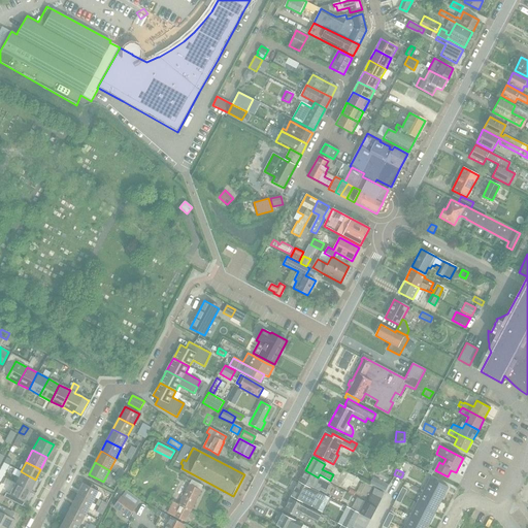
[(330,484),(318,477),(305,470),(299,481),(319,491),(320,489),(326,493),(330,484)]
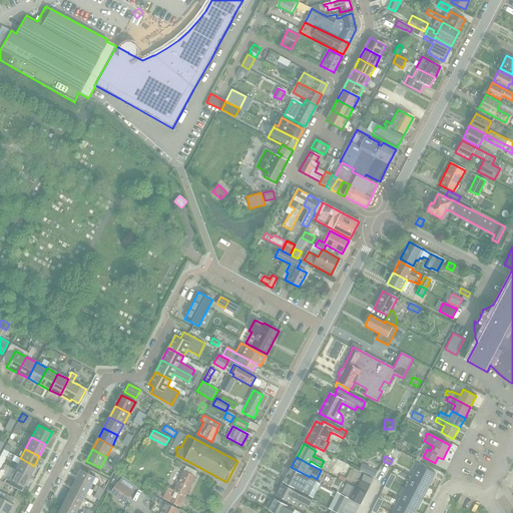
[(334,457),(327,470),(331,472),(338,460),(334,457)]
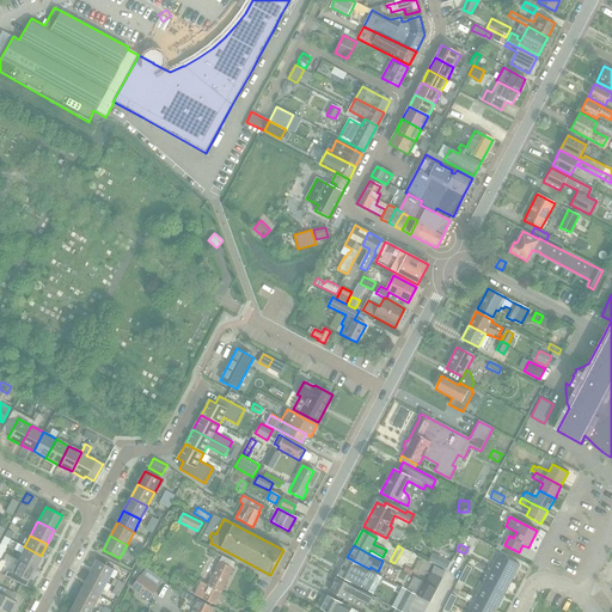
[(35,569),(41,556),(24,546),(18,560),(35,569)]
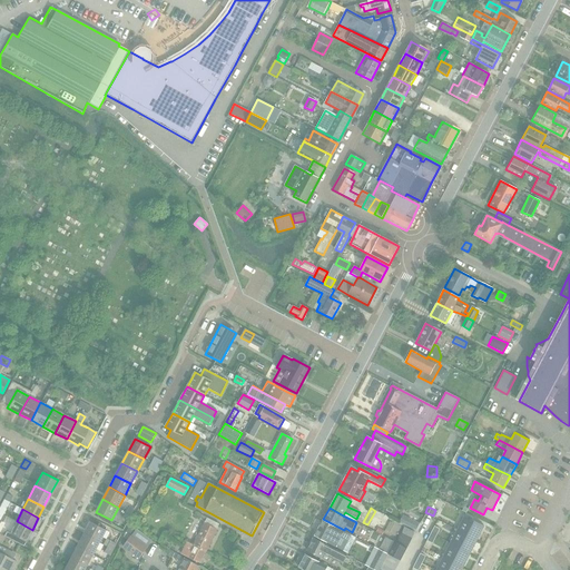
[(419,523),(403,516),(400,522),(415,530),(419,523)]
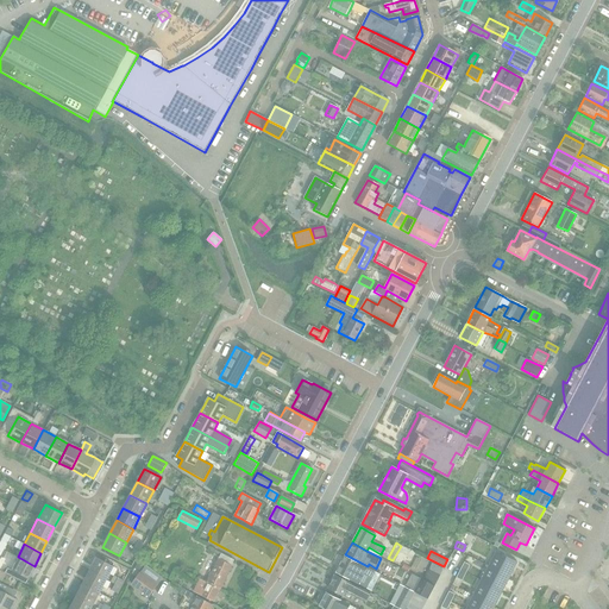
[(496,551),(488,566),(509,577),(518,562),(516,562),(496,551)]
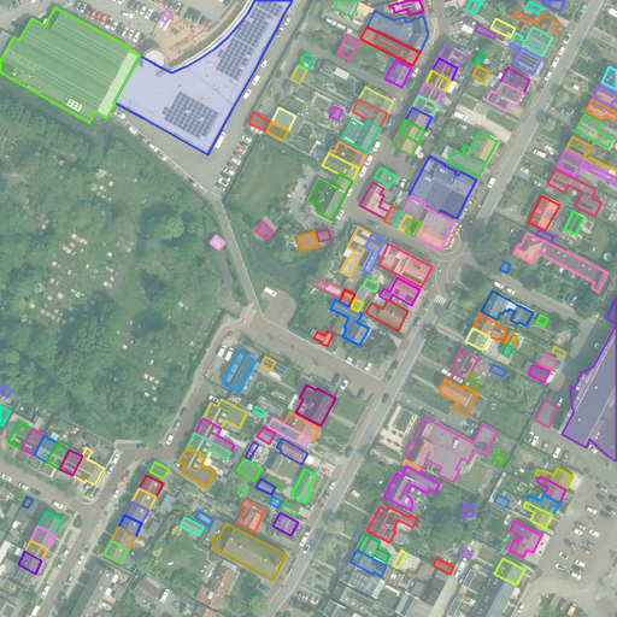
[(216,577),(229,585),(236,568),(224,562),(216,577)]
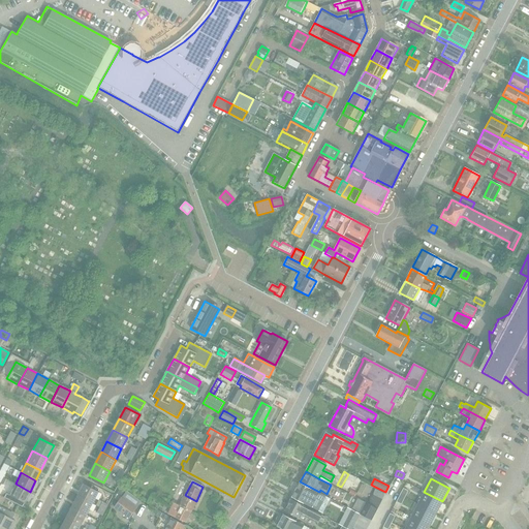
[(24,503),(30,492),(16,484),(9,495),(5,493),(3,497),(17,504),(19,500),(24,503)]
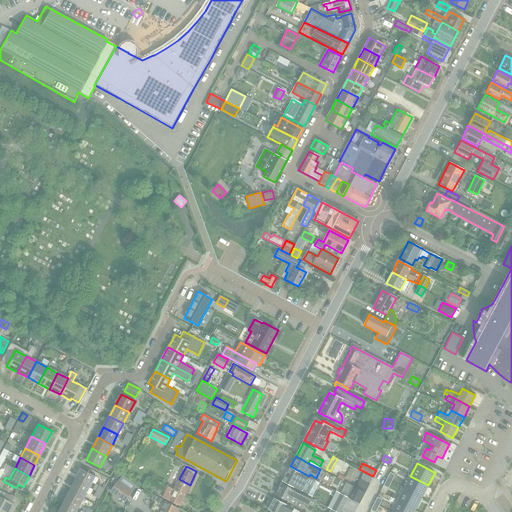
[(310,479),(290,468),(282,482),(293,488),(308,496),(315,481),(310,479)]
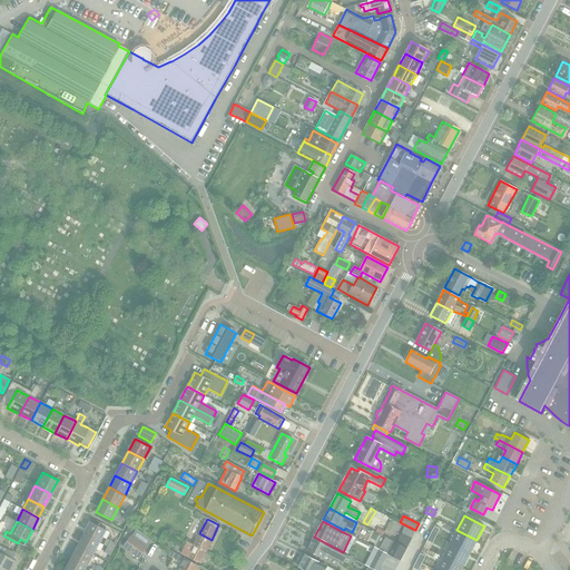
[(84,534),(99,542),(106,530),(90,522),(84,534)]
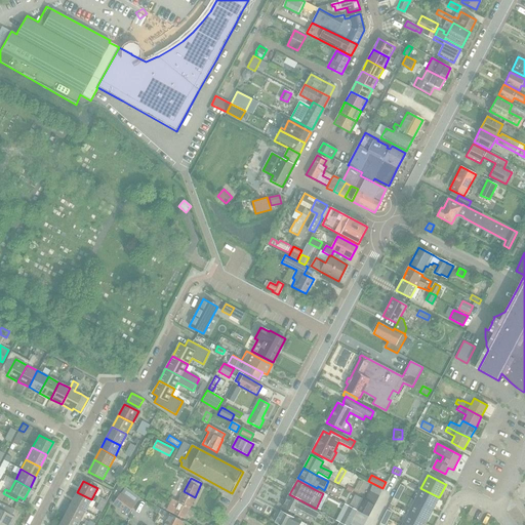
[(113,503),(128,515),(135,503),(121,493),(124,487),(119,483),(116,490),(120,493),(113,503)]
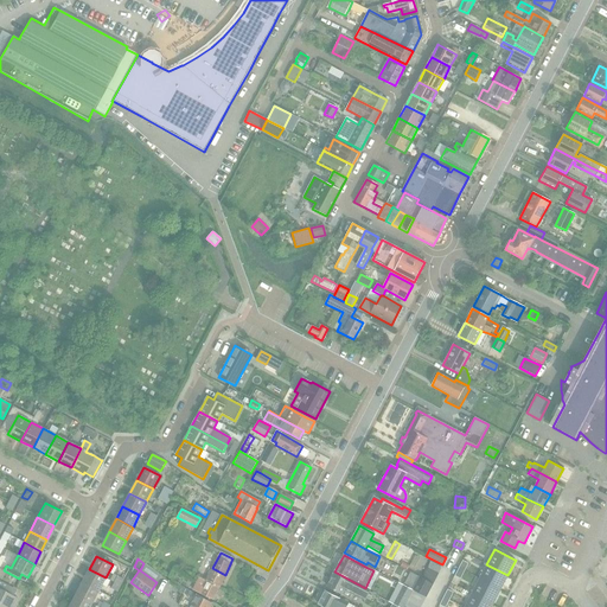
[(432,561),(422,579),(433,583),(442,567),(432,561)]
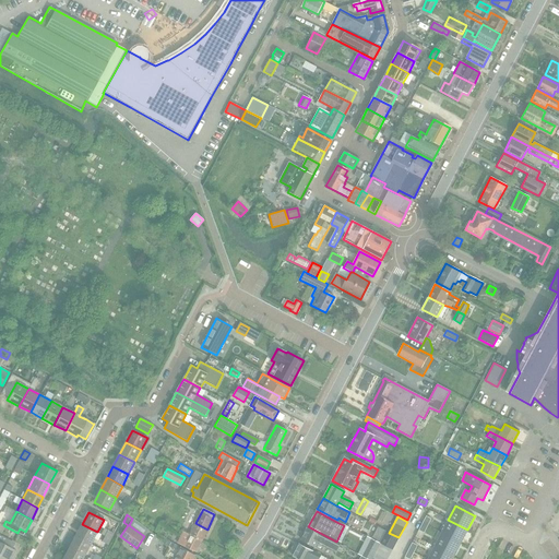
[(426,516),(423,523),(427,526),(431,519),(426,516)]
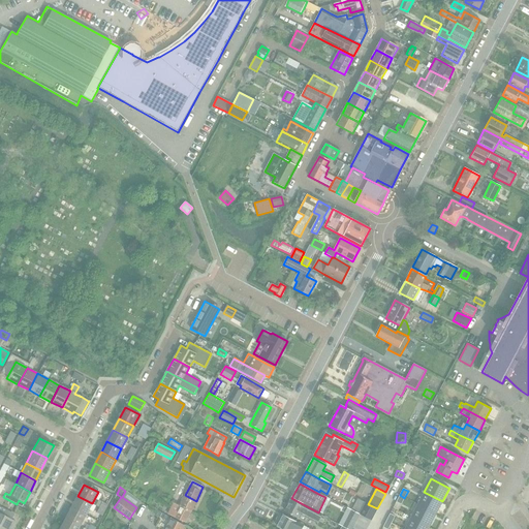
[(424,492),(417,504),(436,514),(442,501),(424,492)]
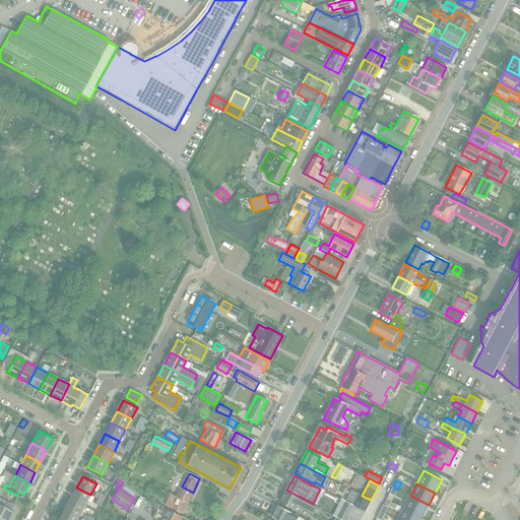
[(187,504),(193,493),(182,486),(176,498),(187,504)]
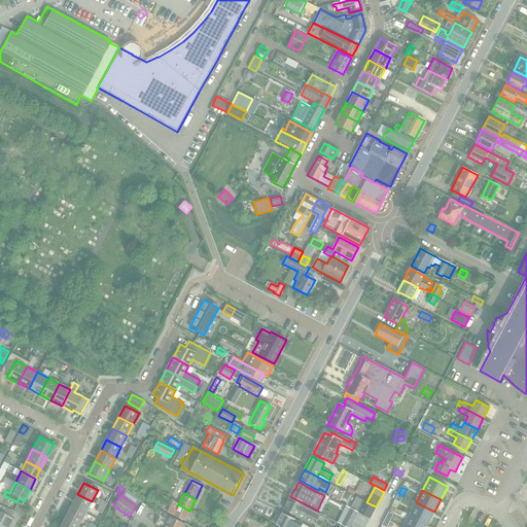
[(398,493),(394,500),(399,502),(402,496),(398,493)]
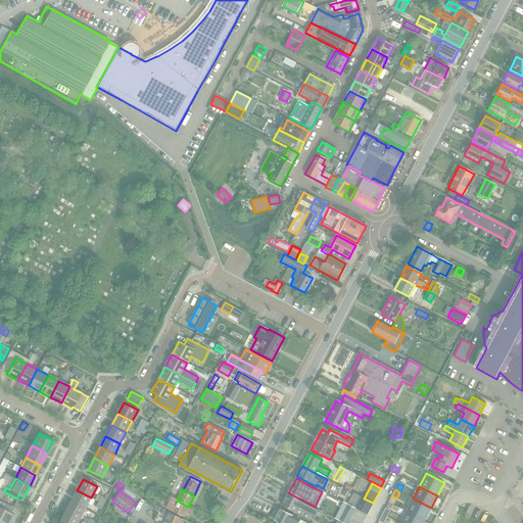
[(85,509),(91,497),(77,490),(70,502),(85,509)]
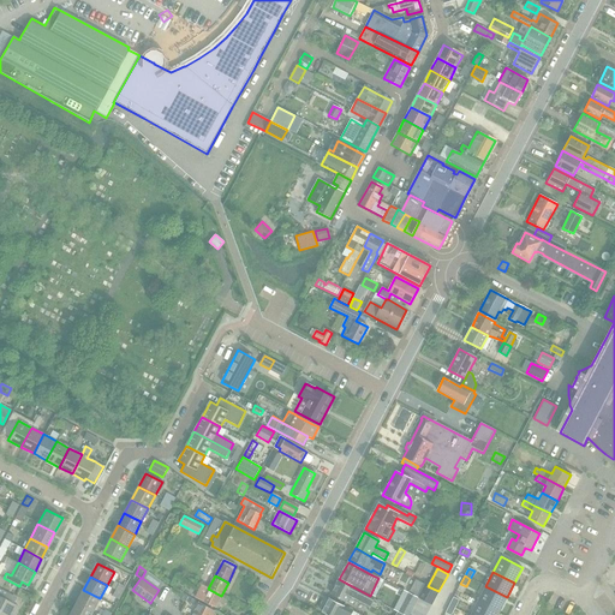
[(374,599),(368,597),(353,589),(352,589),(338,581),(332,595),(346,602),(354,605),(357,599),(370,607),(374,599)]
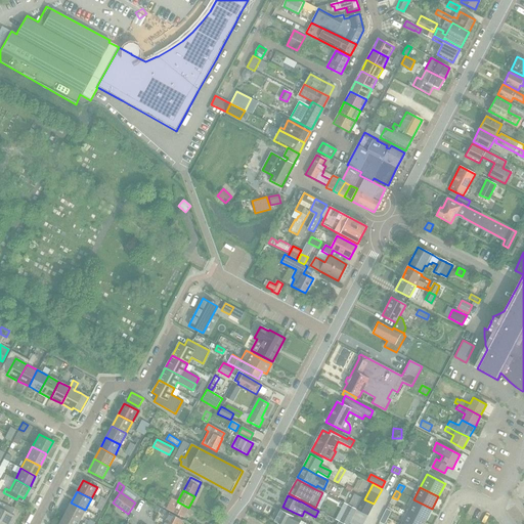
[(361,497),(356,509),(367,515),(374,504),(364,499),(361,497)]
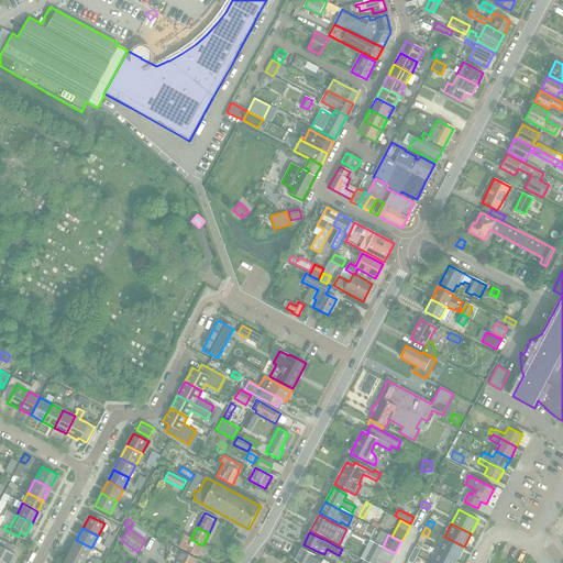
[(190,539),(188,538),(184,536),(178,547),(184,549),(197,556),(202,545),(190,539)]
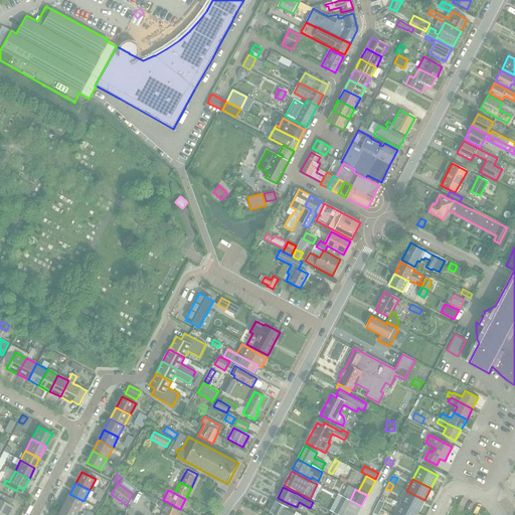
[(406,491),(400,503),(417,512),(424,500),(406,491)]
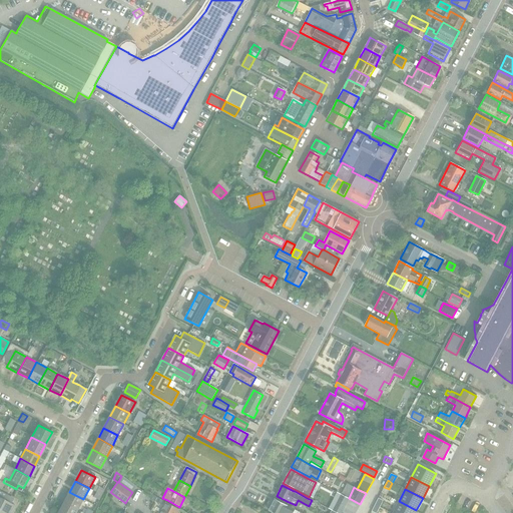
[(77,510),(83,499),(69,492),(64,503),(77,510)]
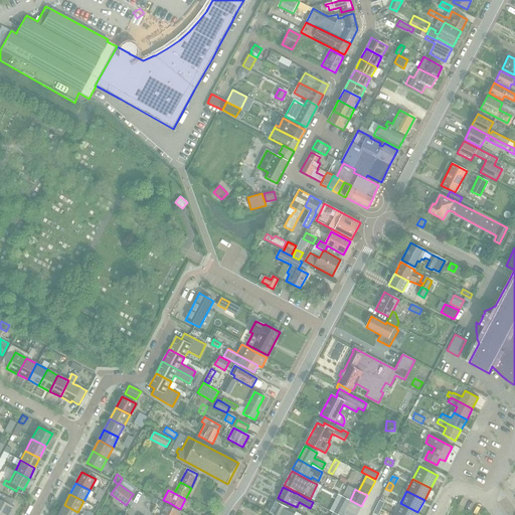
[(331,511),(338,514),(341,514),(350,500),(339,495),(331,511)]
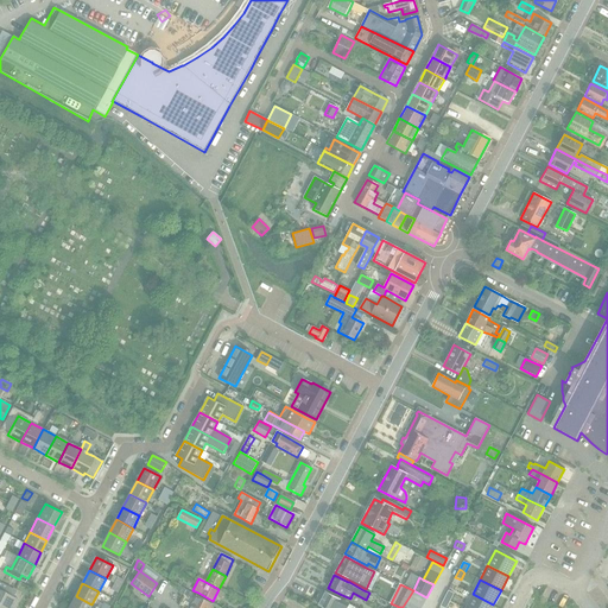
[(0,607),(5,607),(8,605),(13,607),(17,600),(0,590),(0,607)]
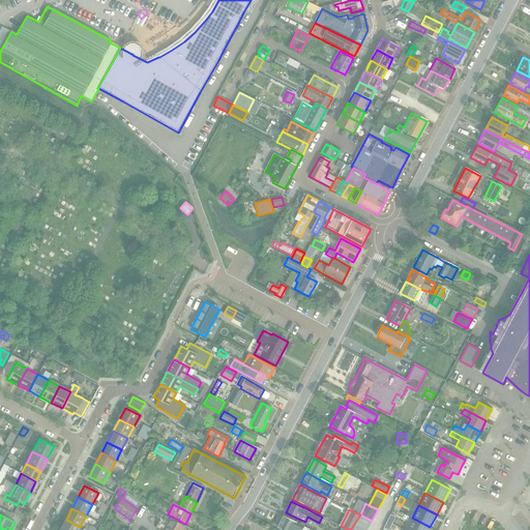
[(390,514),(387,521),(392,524),(395,517),(390,514)]
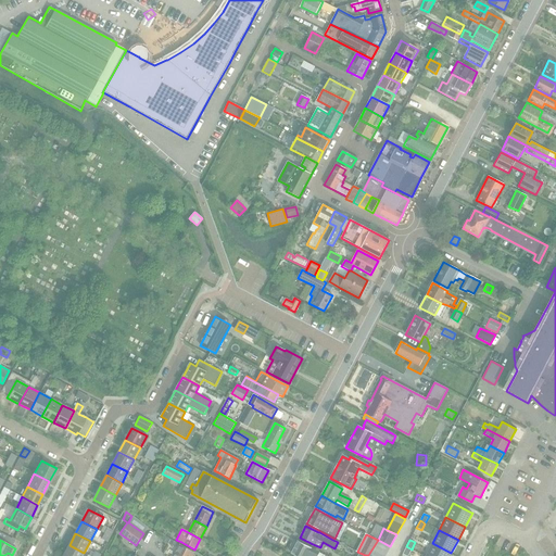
[(193,553),(194,550),(181,542),(179,545),(193,553)]
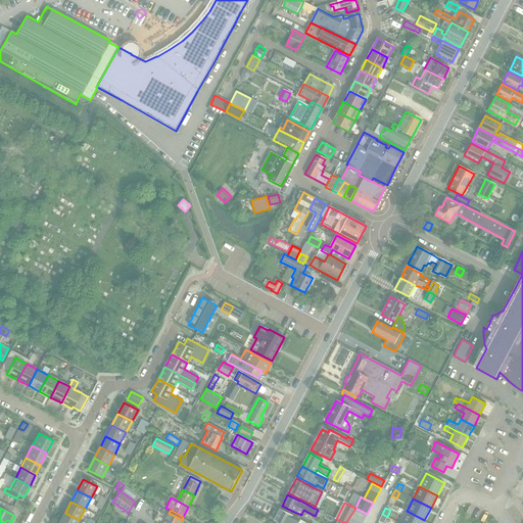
[(280,510),(274,520),(278,522),(305,522),(292,515),(291,516),(280,510)]
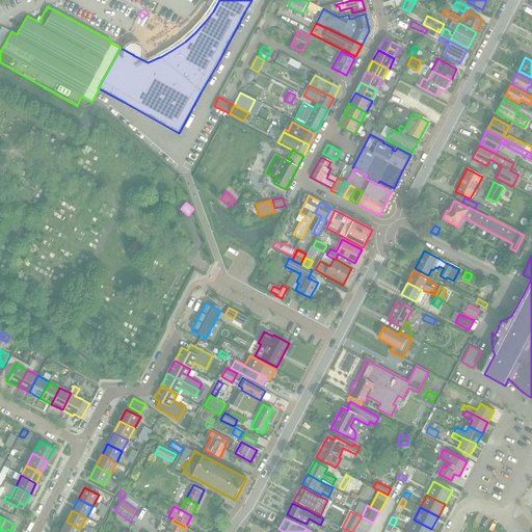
[(414,520),(406,531),(429,531),(431,529),(414,520)]
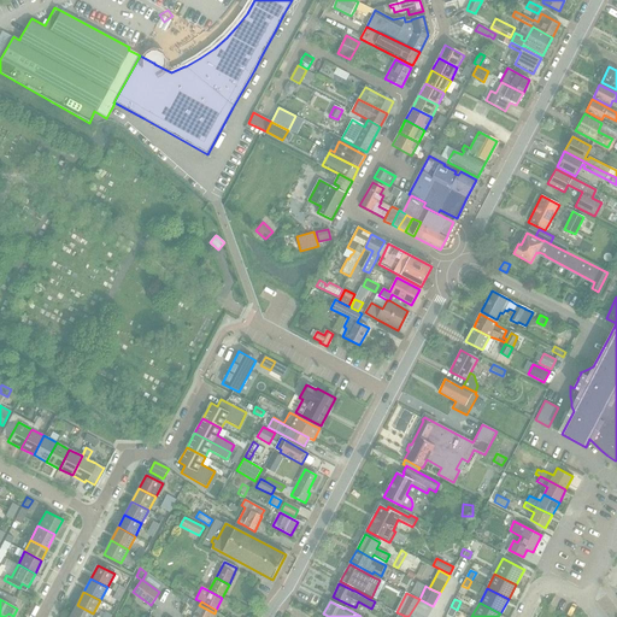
[(90,616),(93,613),(77,605),(70,616),(90,616)]
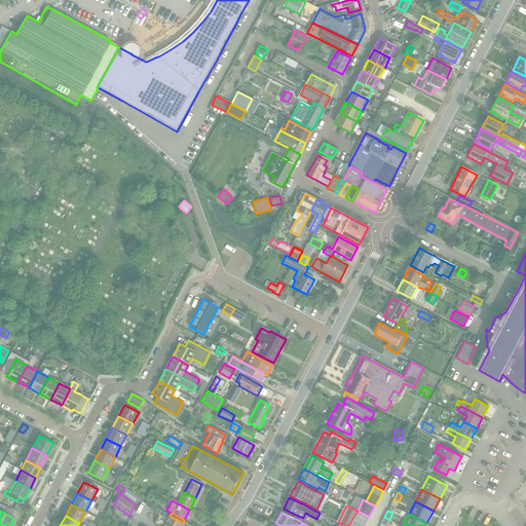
[(181,525),(183,523),(170,516),(164,525),(181,525)]
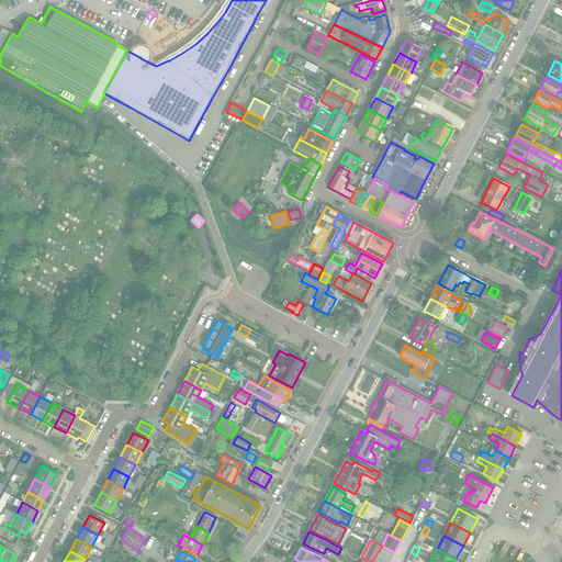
[(411,552),(406,560),(411,561),(412,561),(416,555),(411,552)]
